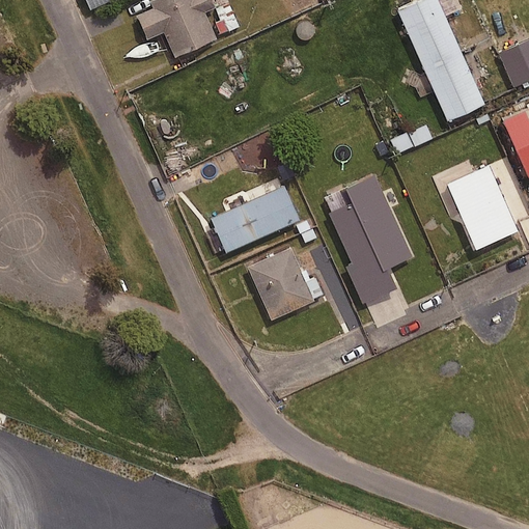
[(154,0),(150,1),(154,9),(138,16),(147,38),(165,31),(175,55),(216,38),(203,11),(215,6),(212,0),(154,0)]
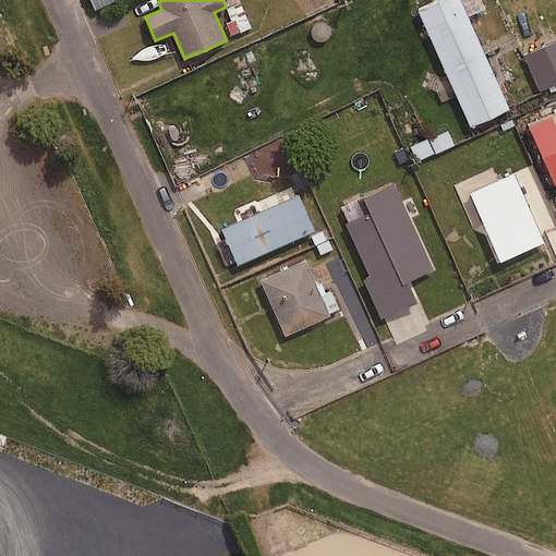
[(522,83),(484,0),(436,0),(482,101),(522,83)]
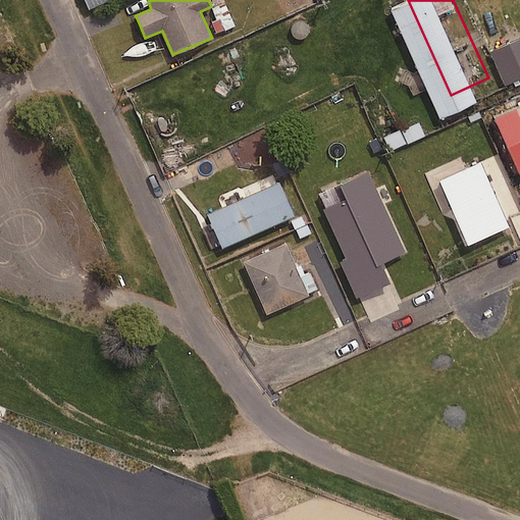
[(229,13),(209,21),(215,36),(236,28),(229,13)]
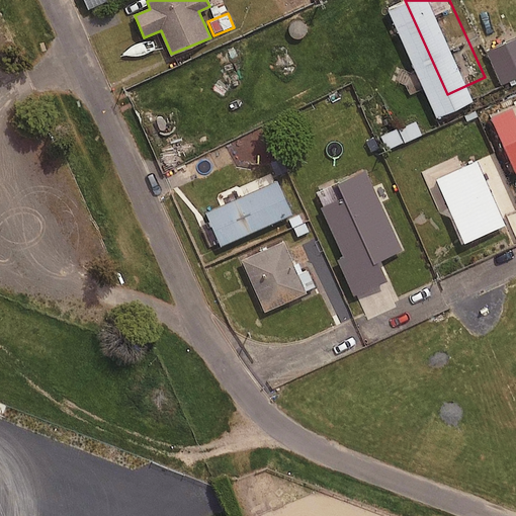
[(515,86),(499,94),(515,133),(515,86)]
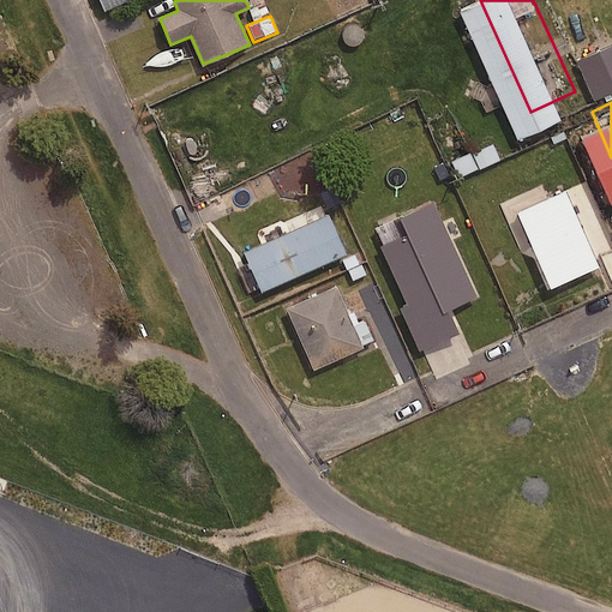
[(472,154),(479,171),(502,161),(495,144),(472,154)]
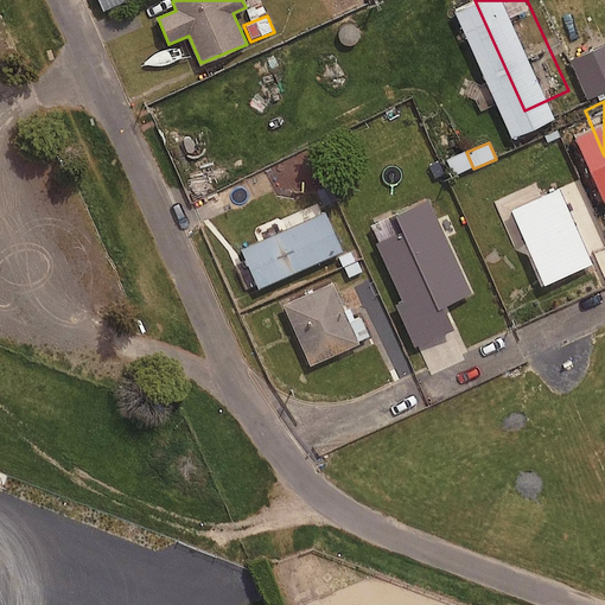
[(591,265),(559,190),(511,210),(543,285),(591,265)]
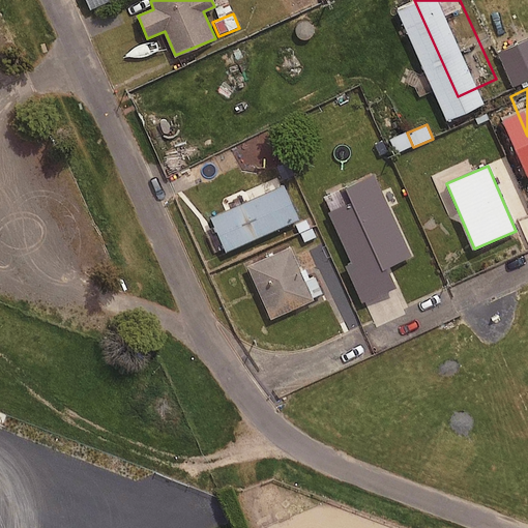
[(409,259),(377,175),(323,195),(363,300),(393,289),(385,267),(409,259)]
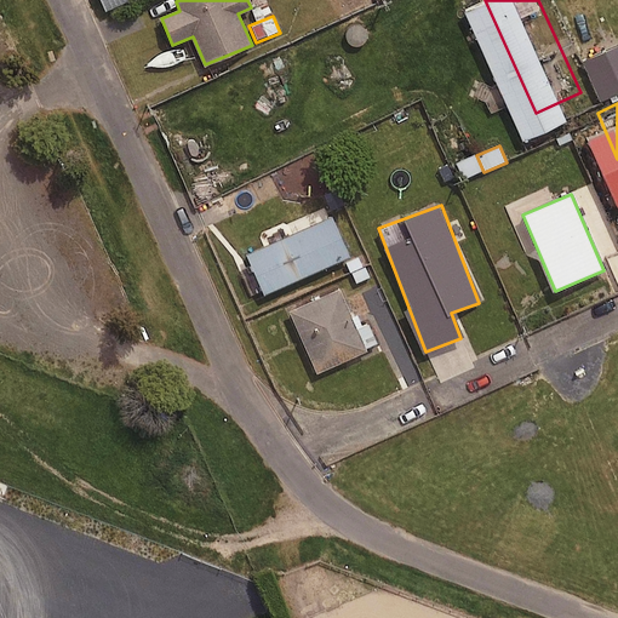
[(331,223),(313,230),(321,249),(339,241),(331,223)]
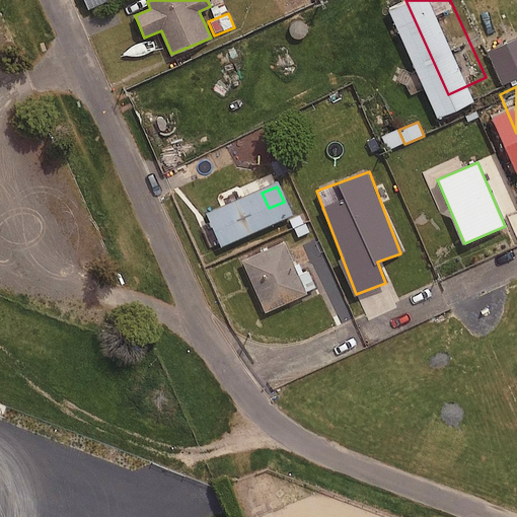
[(294,266),(283,241),(242,260),(265,312),(316,290),(308,272),(305,274),(300,263),(294,266)]
